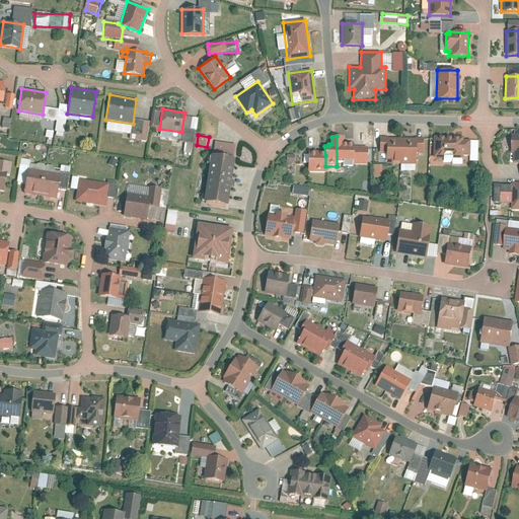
[(354,143),(343,143),(343,136),(337,136),(337,166),(354,166),(354,143)]
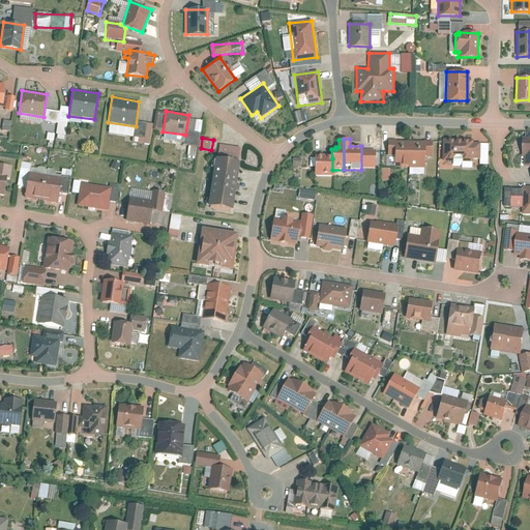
[(472,162),(473,158),(481,158),(481,143),(469,143),(469,139),(443,139),(443,160),(452,160),(452,156),(462,156),(462,162),(472,162)]
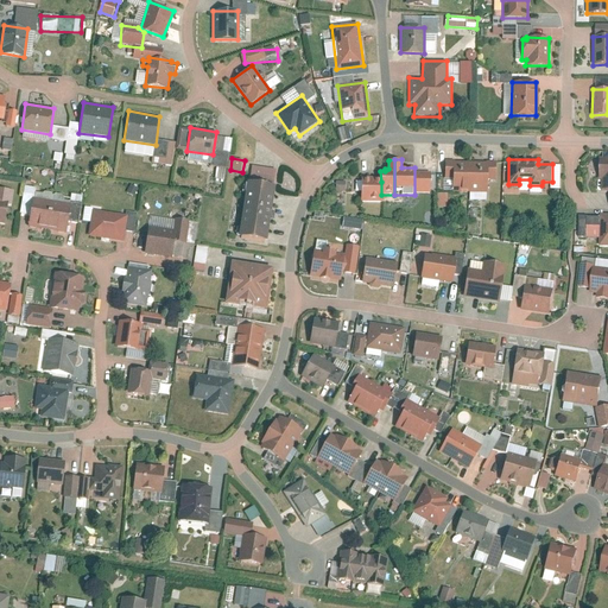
[(453,162),(453,191),(468,191),(469,163),(453,162)]
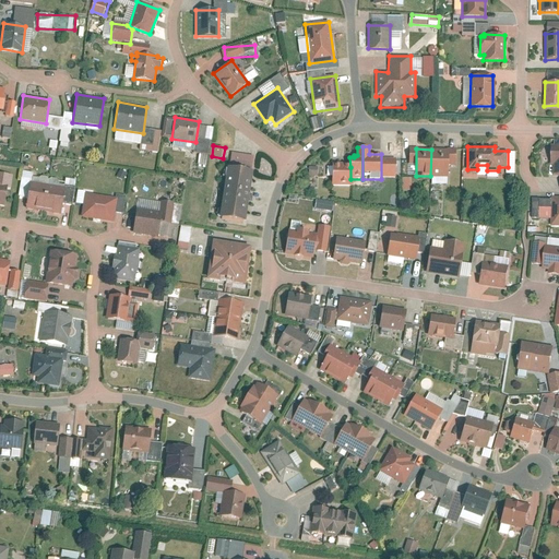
[(431,150),(430,176),(447,177),(448,150),(431,150)]
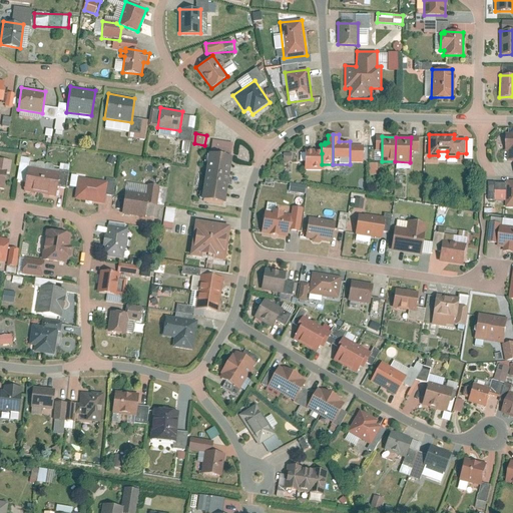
[(208,152),(204,176),(227,179),(231,155),(208,152)]
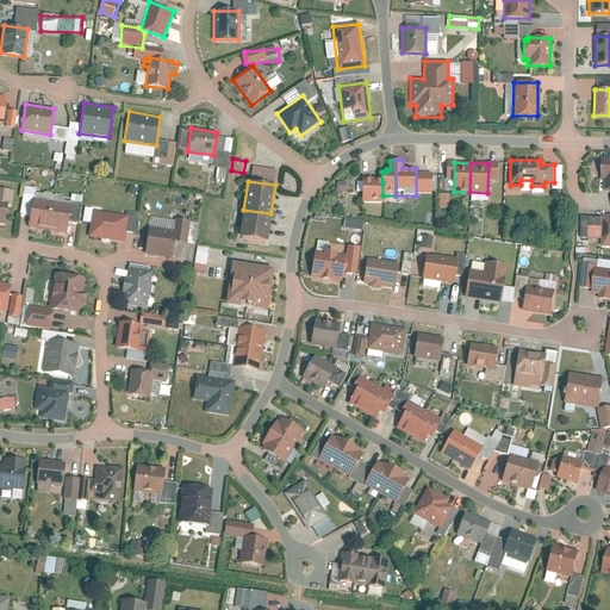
[(340,193),(353,192),(353,182),(340,184),(340,193)]
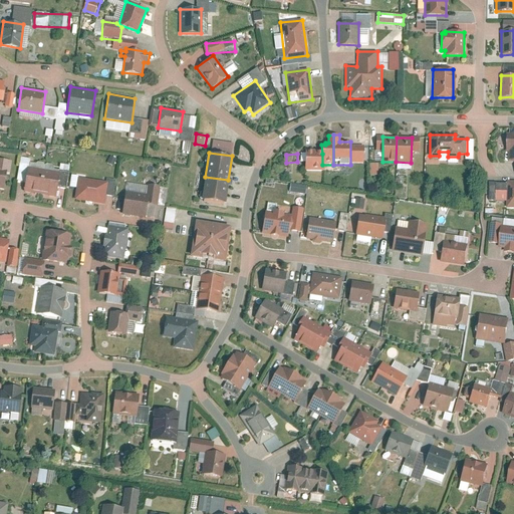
[(322,154),(304,154),(304,172),(321,172),(322,154)]
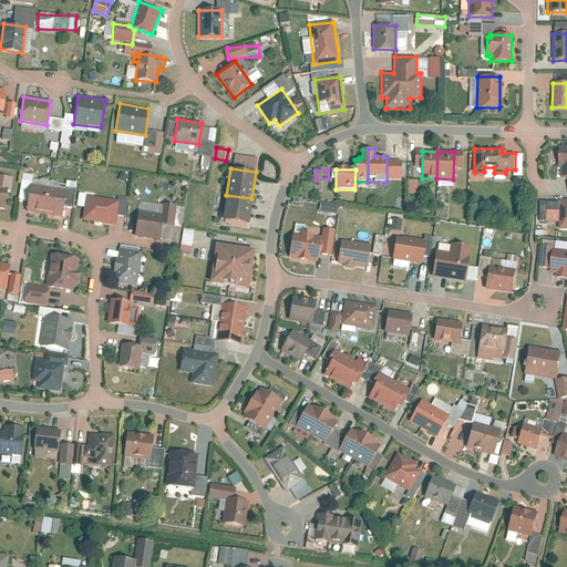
[(31,184),(26,210),(61,216),(65,191),(31,184)]
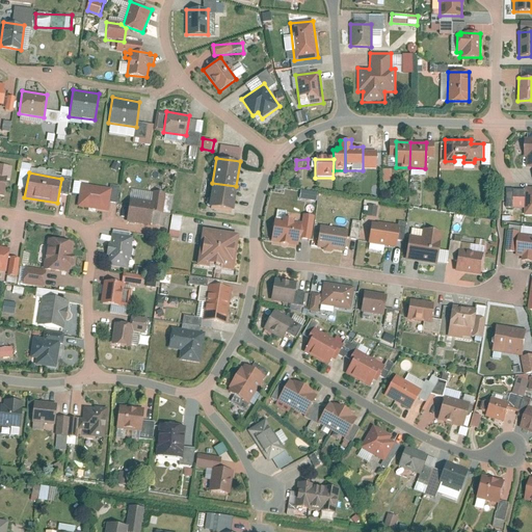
[(212,183),(208,206),(233,210),(236,186),(212,183)]
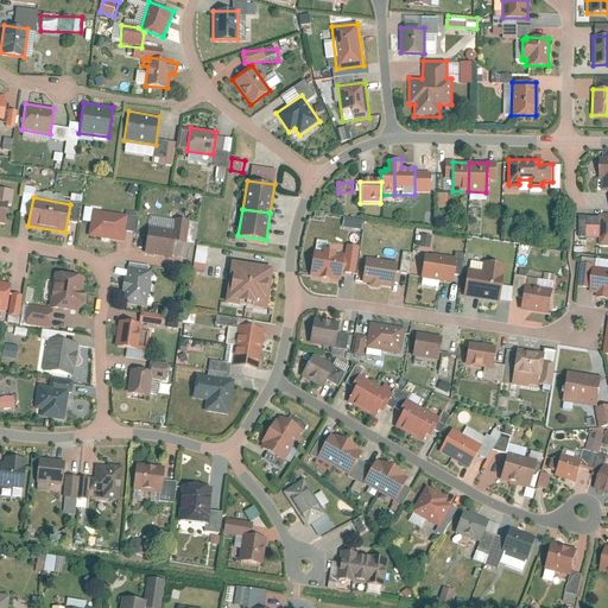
[(92,210),(88,236),(122,241),(127,215),(92,210)]
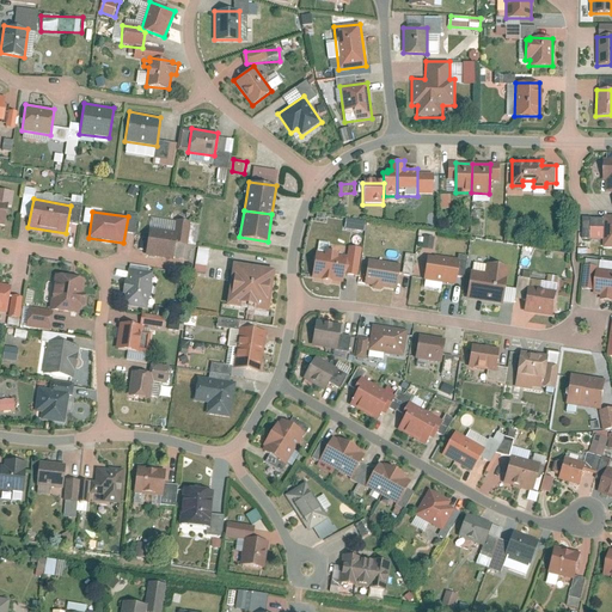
[(347,230),(367,231),(368,221),(348,219),(347,230)]
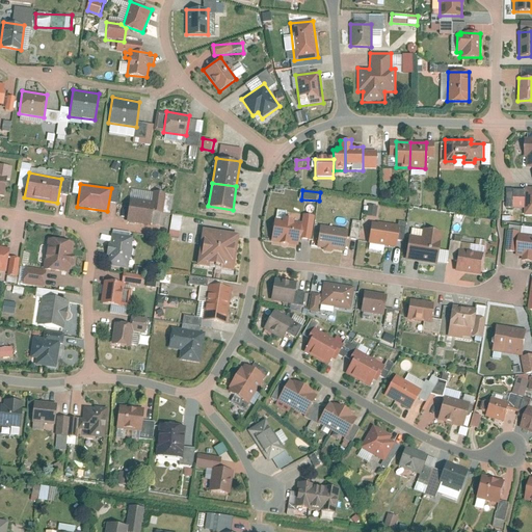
[(129,197),(126,221),(150,225),(153,202),(129,197)]
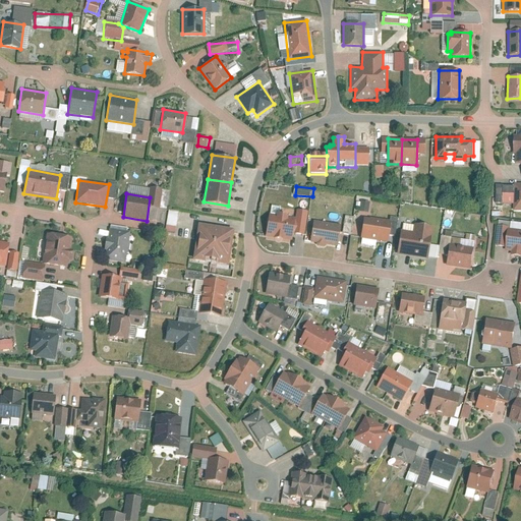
[(358,210),(358,214),(366,216),(368,205),(359,204),(359,205),(358,210)]
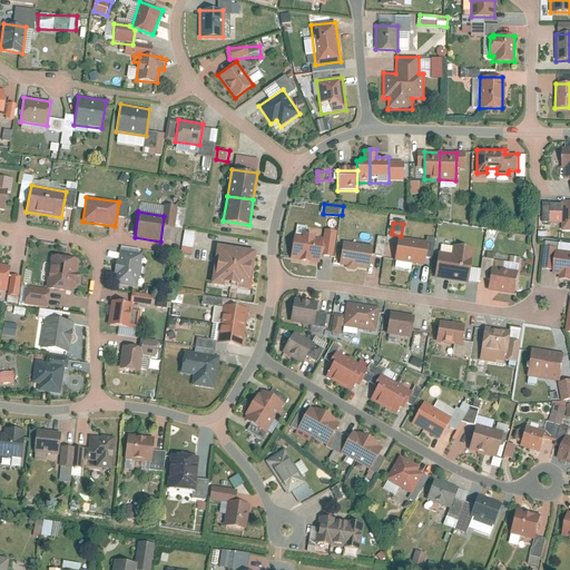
[(187,231),(183,253),(194,255),(197,233),(187,231)]
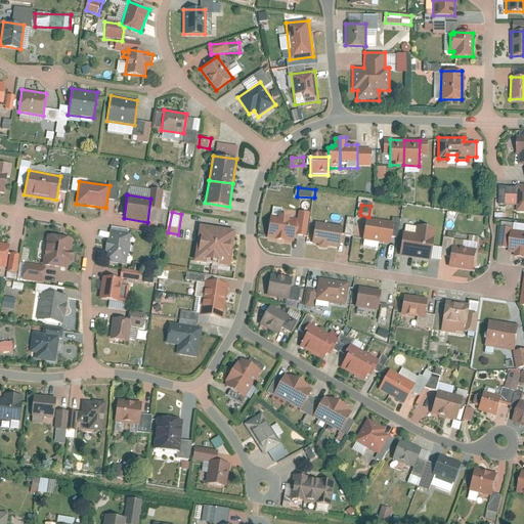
[(296,222),(293,238),(304,241),(308,217),(297,215),(296,222)]
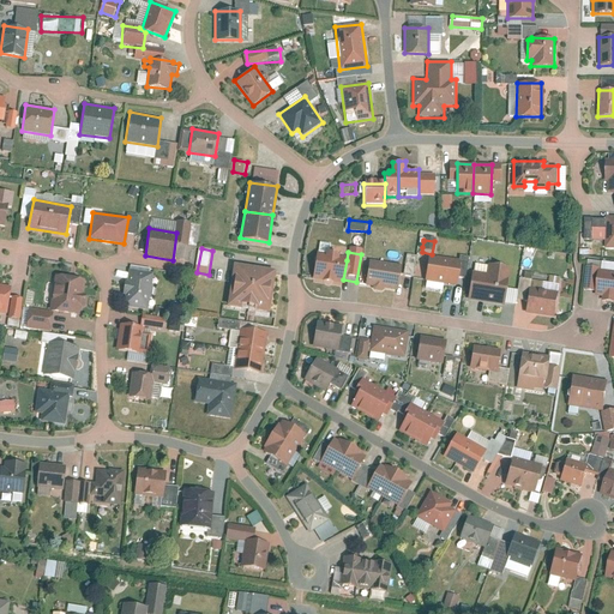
[(315,256),(312,281),(342,286),(343,280),(347,260),(336,259),(337,256),(325,254),(324,257),(315,256)]
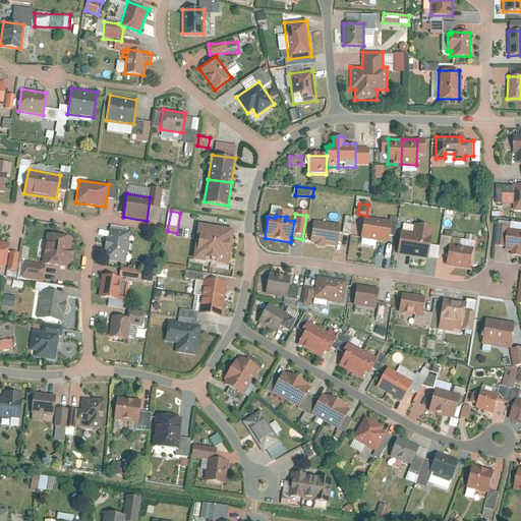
[(363,217),(360,238),(388,242),(391,221),(363,217)]
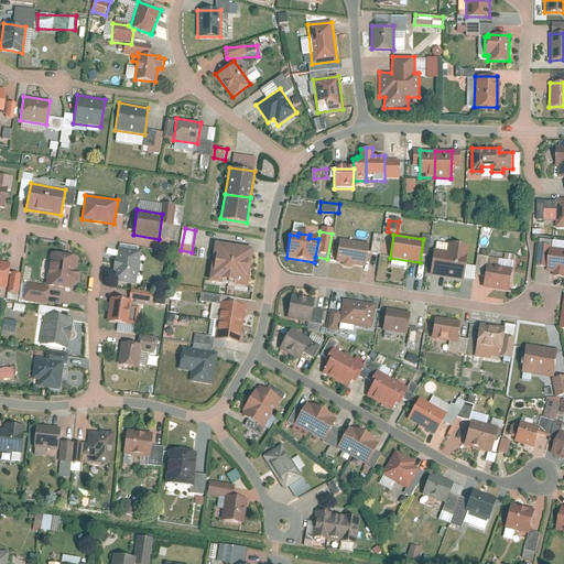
[(381,239),(371,238),(369,257),(379,258),(381,239)]
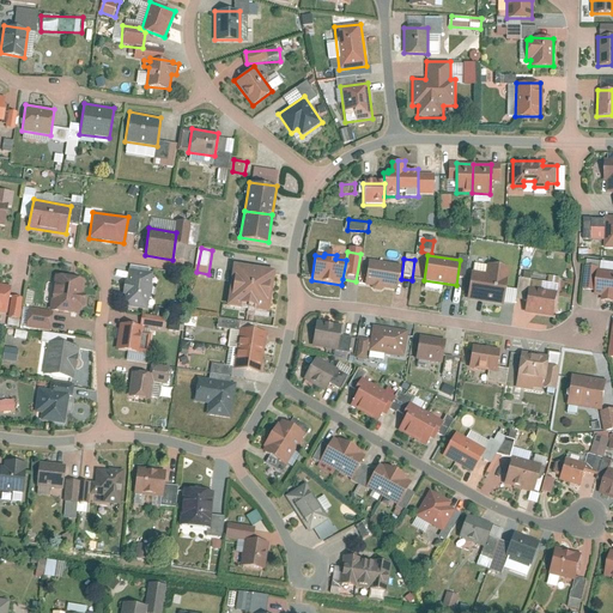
[(369,261),(365,285),(371,286),(372,290),(380,291),(383,289),(395,290),(399,265),(369,261)]
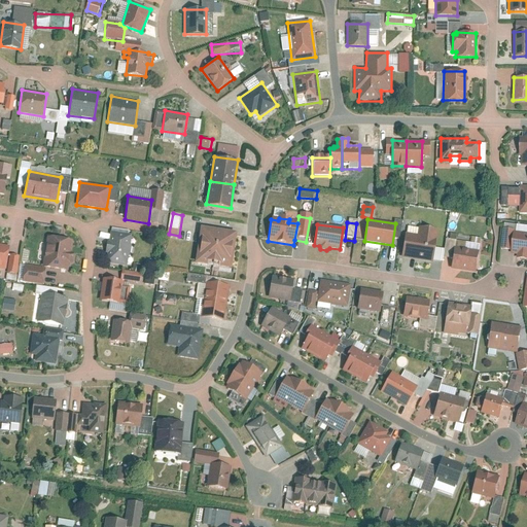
[(237,231),(200,225),(194,262),(231,269),(237,231)]
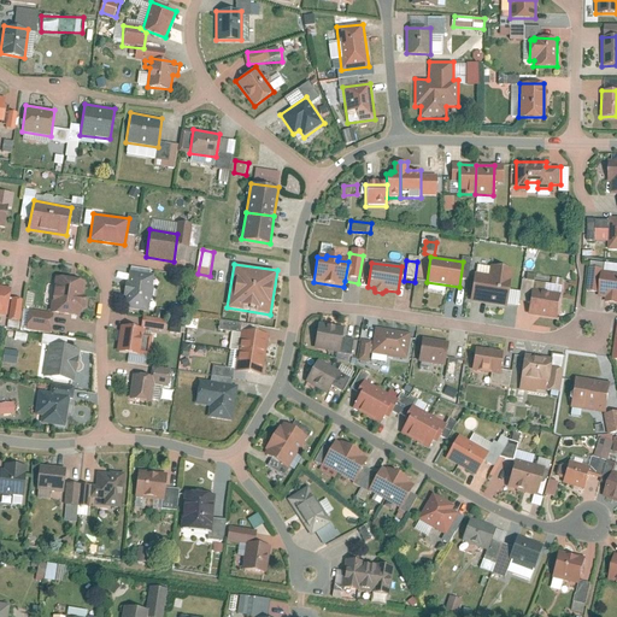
[(474,272),(469,301),(506,307),(509,294),(511,278),(513,268),(491,264),(489,275),(474,272)]
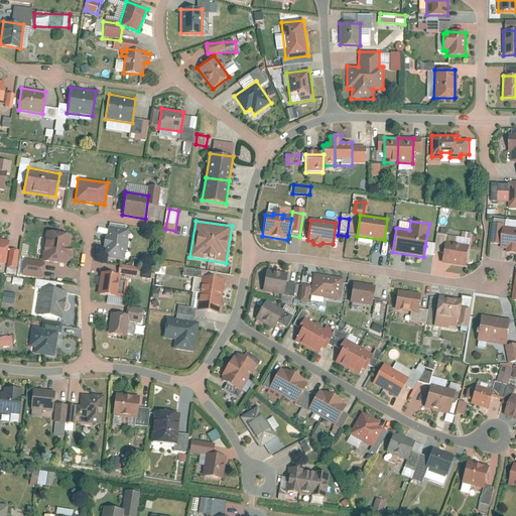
[(105,246),(104,257),(124,260),(125,251),(127,251),(129,238),(127,238),(129,229),(108,226),(107,235),(105,235),(103,245),(105,246)]
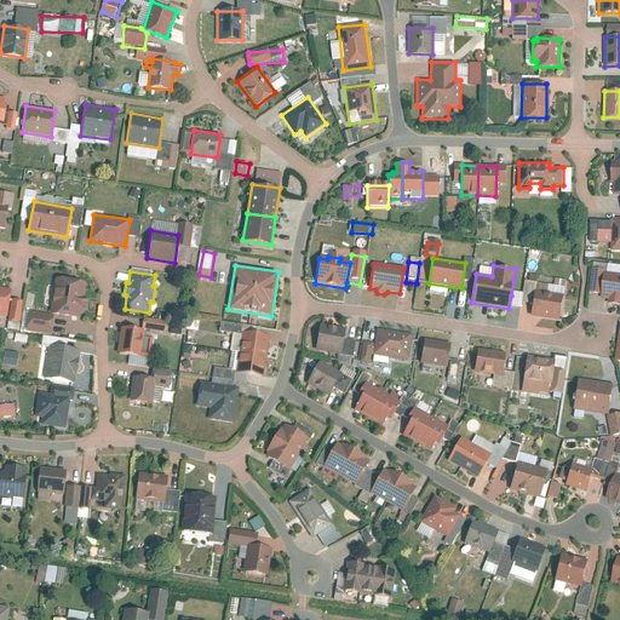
[(56,276),(50,314),(80,319),(81,309),(85,309),(87,296),(84,296),(86,281),(56,276)]
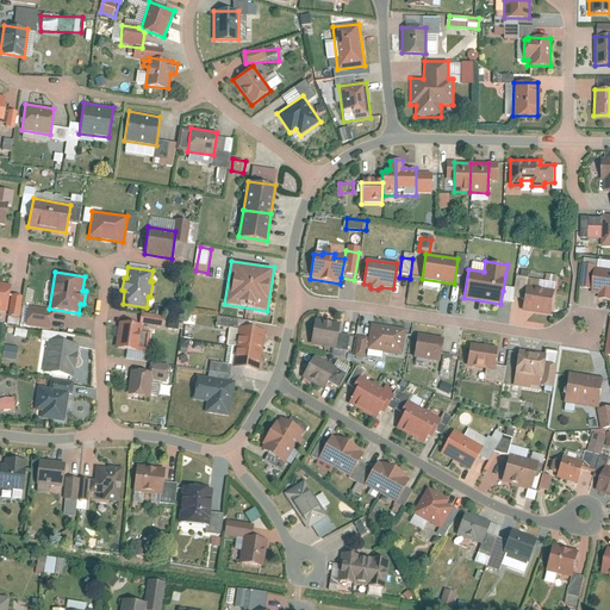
[(609,273),(595,272),(592,299),(598,299),(598,304),(609,304),(609,273)]
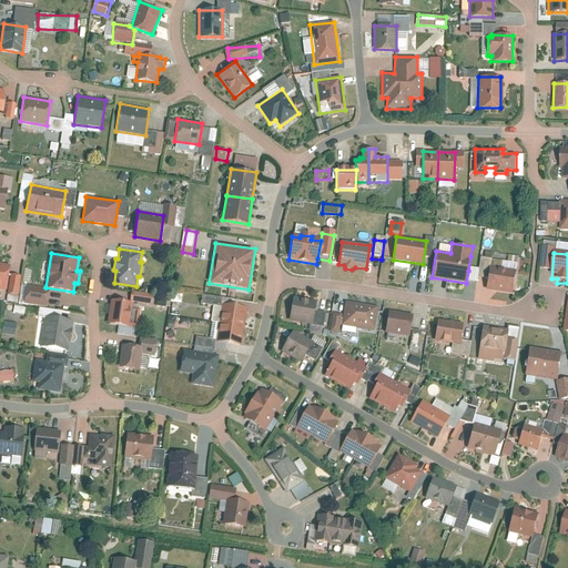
[(0,288),(6,290),(9,265),(0,263),(0,288)]
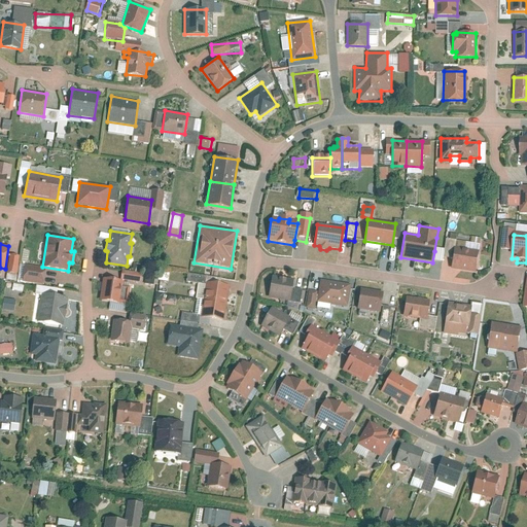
[(453,247),(450,269),(476,273),(479,251),(453,247)]
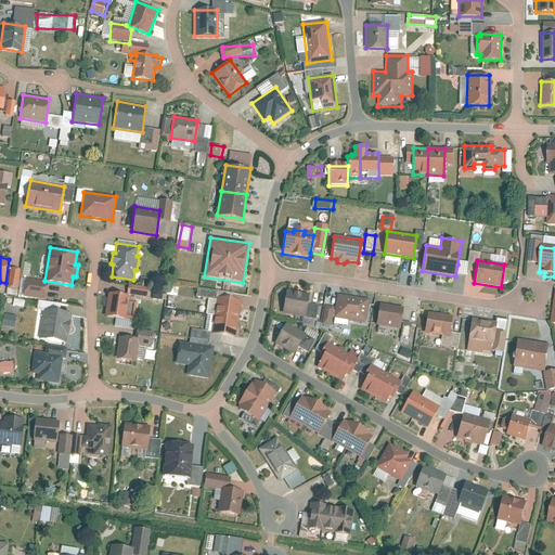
[(26,280),(23,297),(44,300),(48,283),(26,280)]
